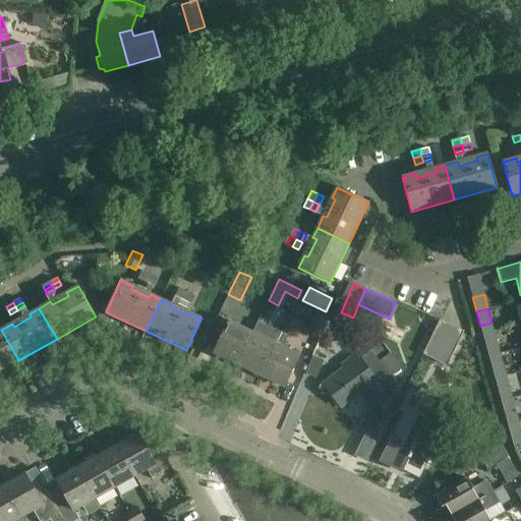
[(306,334),(317,340),(329,316),(316,311),(306,334)]
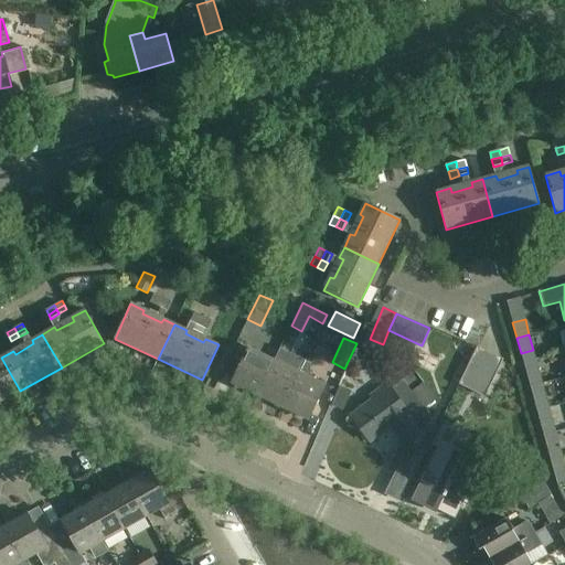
[(257,395),(274,360),(248,348),(232,383),(257,395)]
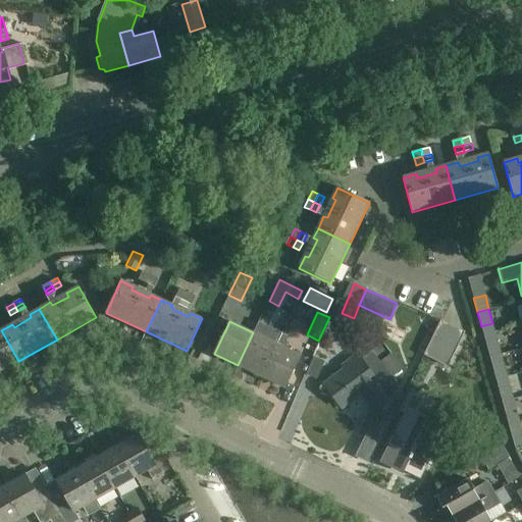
[(0,371),(18,361),(1,330),(0,330),(0,371)]
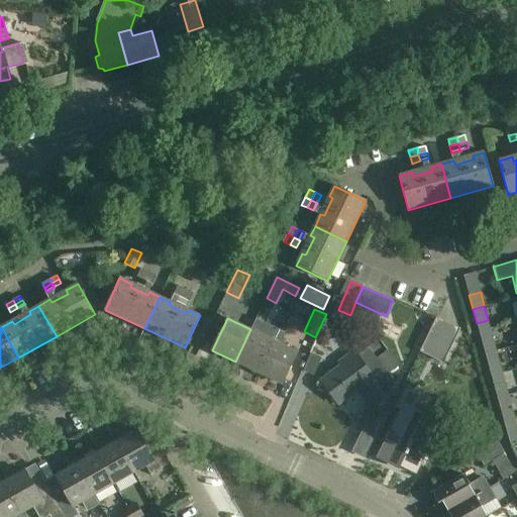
[(235,362),(259,373),(274,340),(250,329),(235,362)]
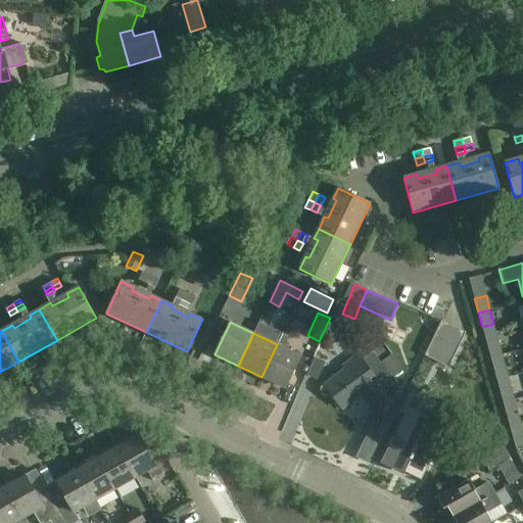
[(277,344),(262,377),(285,388),(300,355),(287,349),(288,337),(281,336),(277,344)]
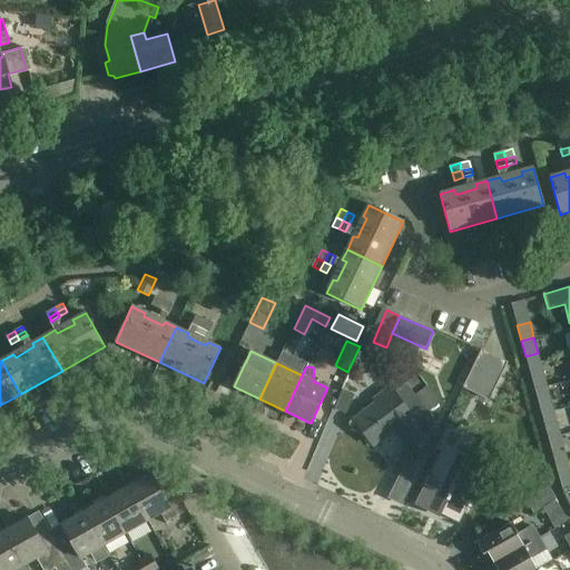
[(464,387),(467,384),(488,395),(494,382),(498,383),(501,376),(500,376),(497,382),(472,370),(463,387),(464,387)]
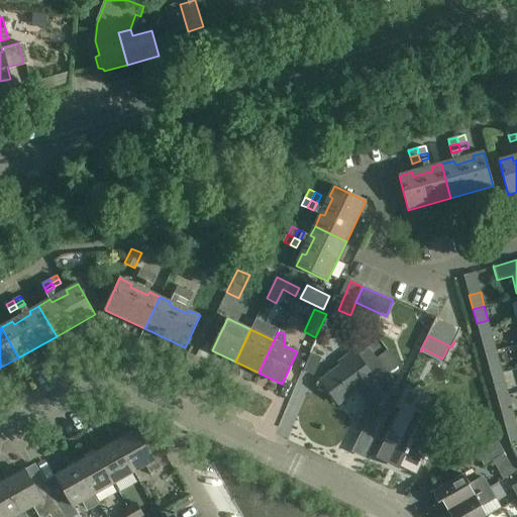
[(481,339),(485,353),(497,350),(493,336),(481,339)]
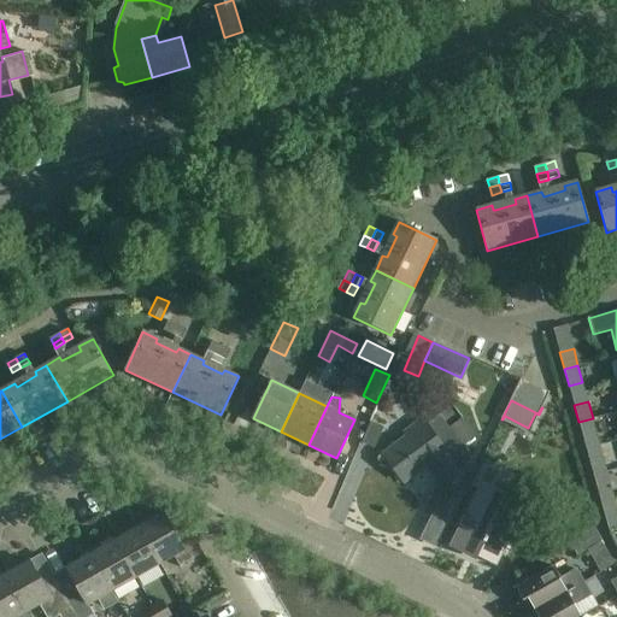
[(451,429),(445,421),(452,416),(444,403),(422,419),(425,423),(383,456),(404,482),(428,465),(440,481),(425,510),(440,518),(456,487),(460,488),(466,475),(463,472),(470,457),(463,446),(476,435),(464,419),(451,429)]
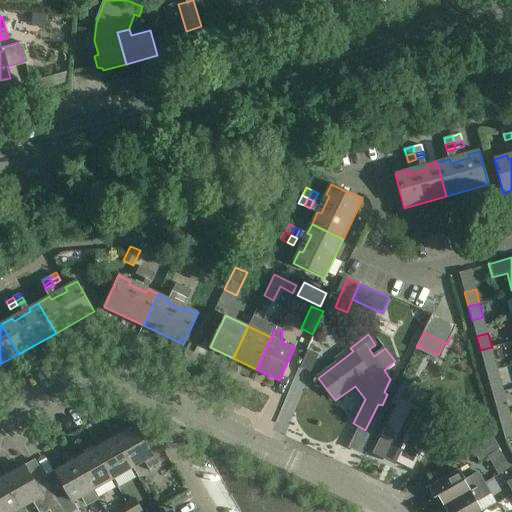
[(496,361),(492,347),(480,350),(484,364),(496,361)]
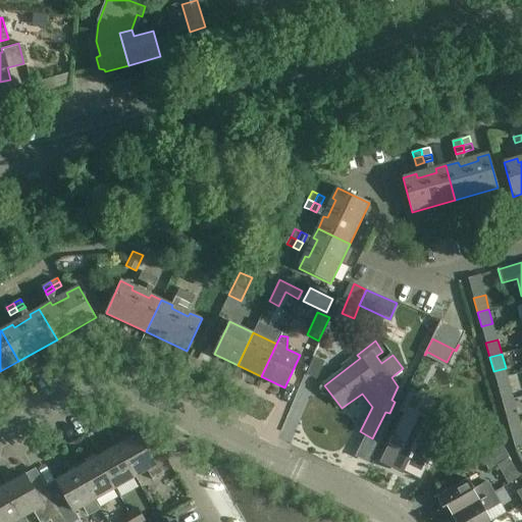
[(510,384),(499,387),(503,402),(514,399),(510,384)]
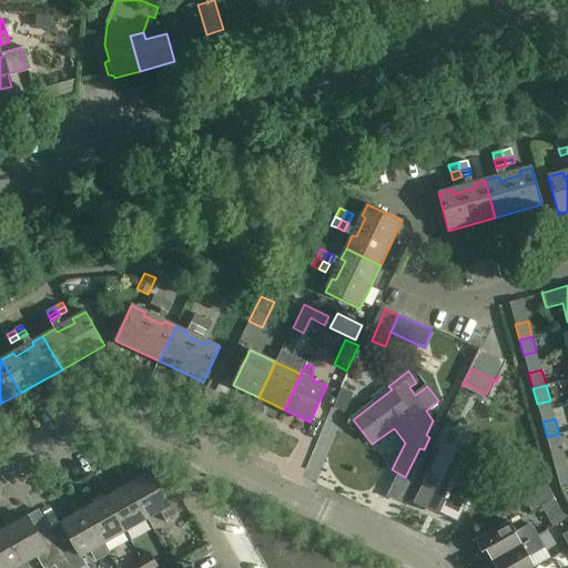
[(449,430),(444,428),(437,443),(443,445),(414,501),(415,503),(414,505),(423,509),(425,506),(434,510),(433,511),(452,520),(473,476),(454,467),(462,452),(449,446),(453,438),(447,436),(449,430)]
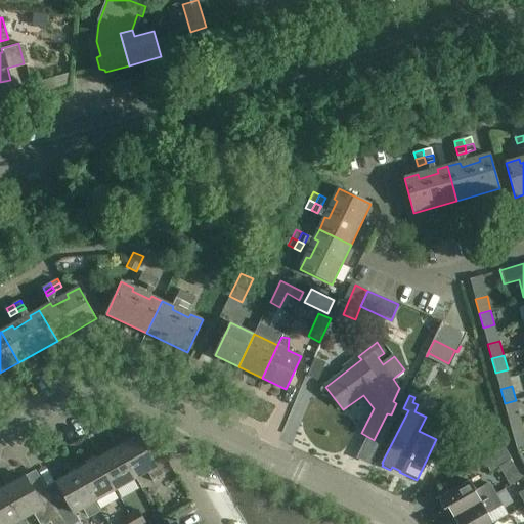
[(520,415),(516,400),(505,403),(508,418),(520,415)]
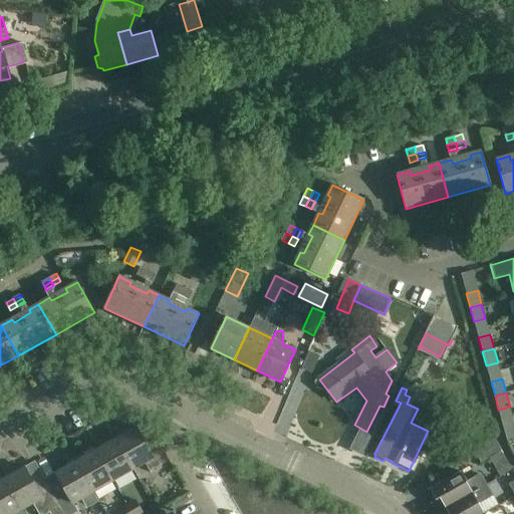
[(513,438),(513,423),(503,426),(507,441),(513,438)]
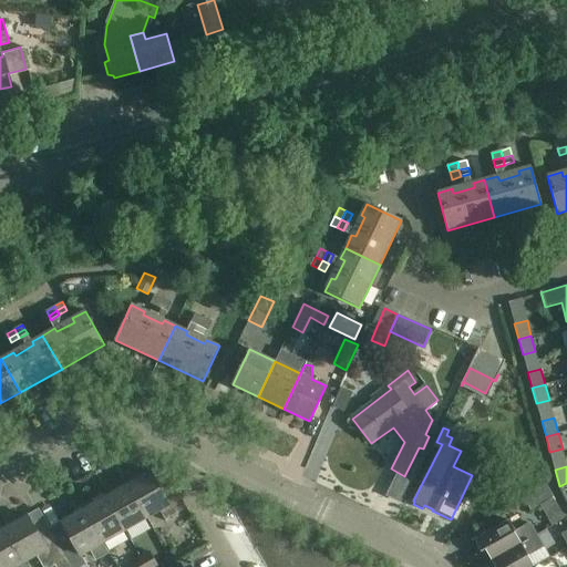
[(173,484),(161,491),(150,471),(127,484),(147,518),(161,511),(165,519),(186,508),(173,484)]
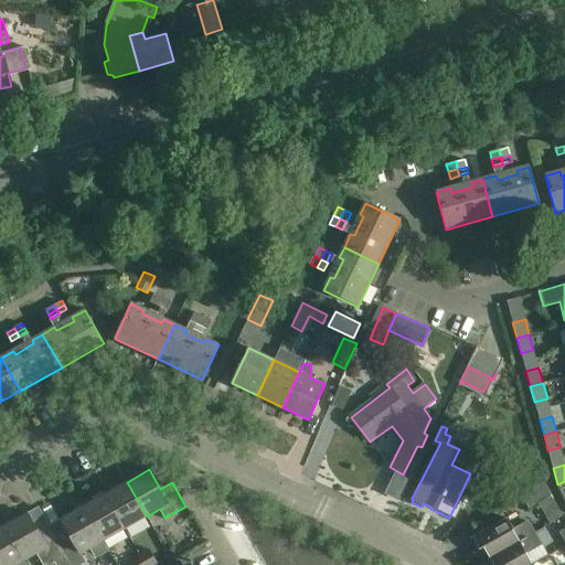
[(147,516),(127,482),(105,494),(125,529),(147,516)]
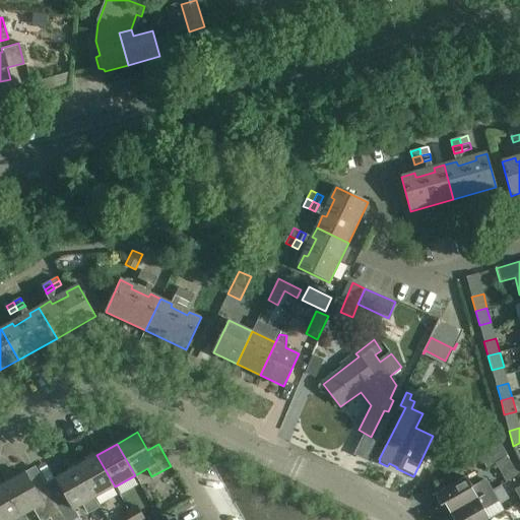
[(501,446),(480,457),(486,468),(507,456),(501,446)]
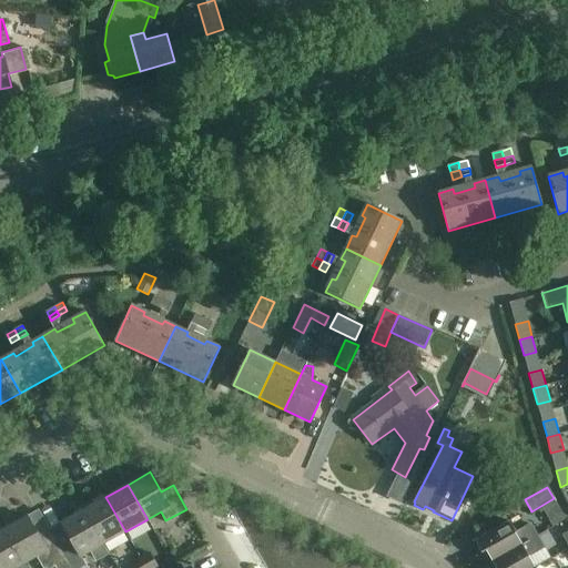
[(125,531),(105,497),(83,509),(103,544),(125,531)]
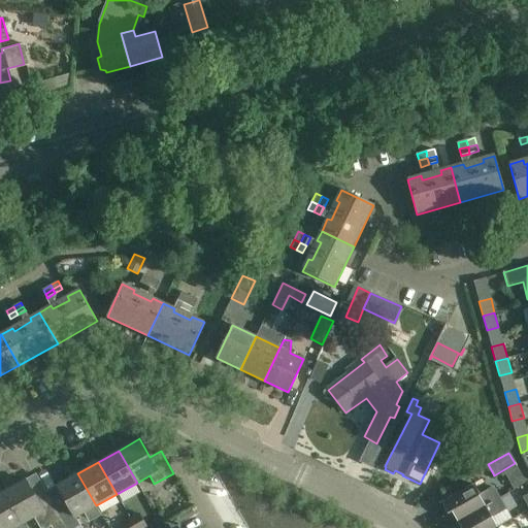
[(101,515),(96,505),(77,473),(57,485),(67,503),(56,509),(66,527),(76,527),(80,526),(75,518),(84,513),(90,522),(101,515)]
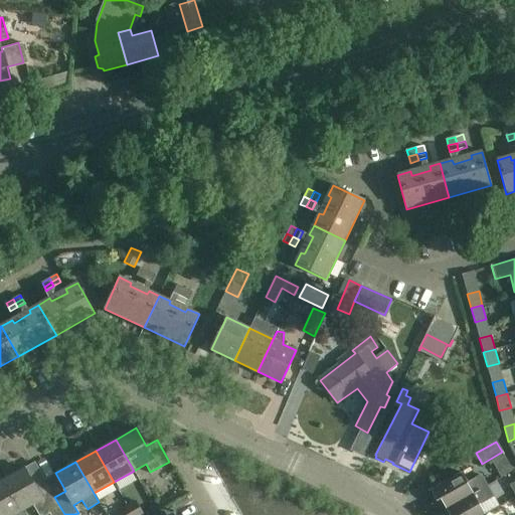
[(24,468),(4,479),(22,511),(32,505),(38,514),(47,514),(49,514),(64,514),(54,497),(47,483),(36,489),(24,468)]
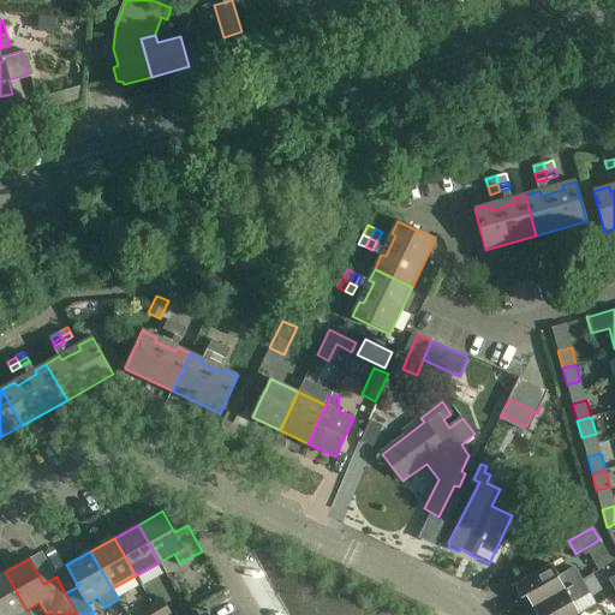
[(575,568),(566,573),(559,578),(550,565),(513,585),(521,599),(526,597),(532,608),(583,580),(575,568)]
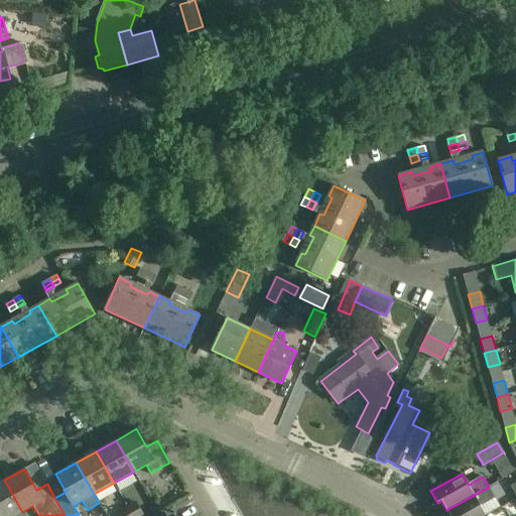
[(24,515),(22,512),(4,480),(0,482),(0,515),(24,515)]
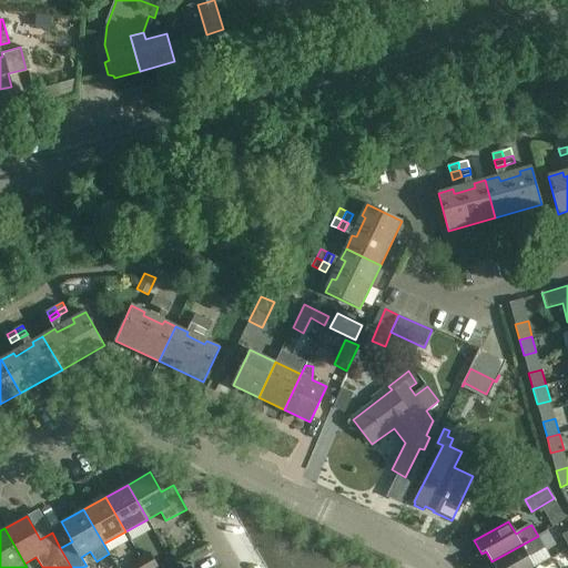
[(538,536),(492,561),(495,567),(535,567),(536,567),(529,556),(545,547),(538,536)]
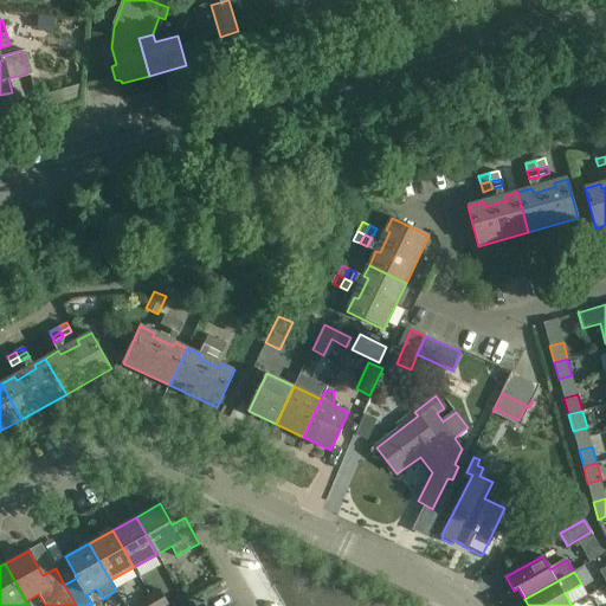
[(160,590),(149,595),(155,605),(167,605),(169,605),(160,590)]
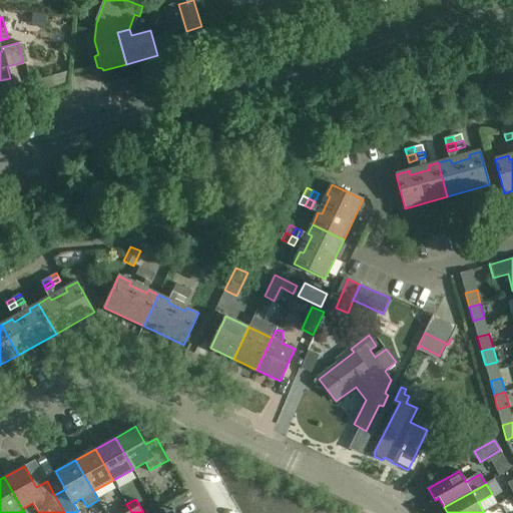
[(131,512),(126,504),(117,509),(119,512),(131,512)]
